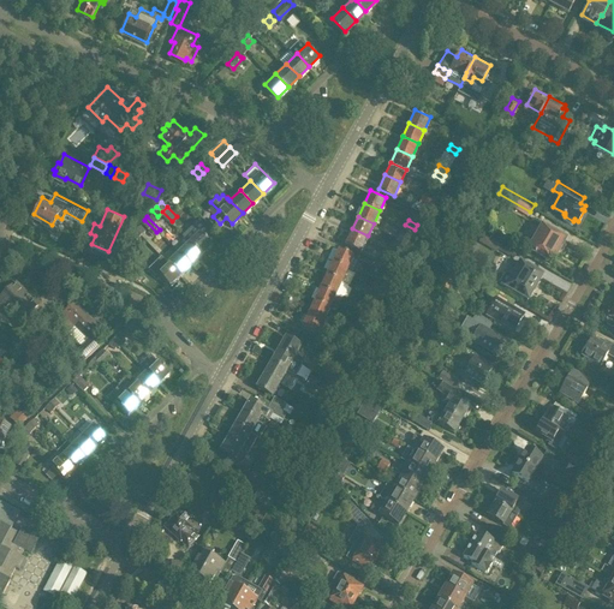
[(142,232),(147,227),(141,221),(136,226),(142,232)]
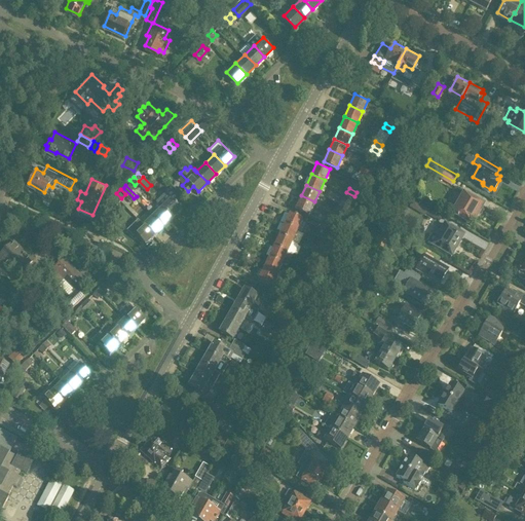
[(485,198),(469,189),(467,190),(469,190),(467,192),(464,190),(458,200),(454,198),(448,208),(456,213),(455,214),(458,215),(458,214),(471,221),(477,210),(479,211),(479,210),(485,198)]
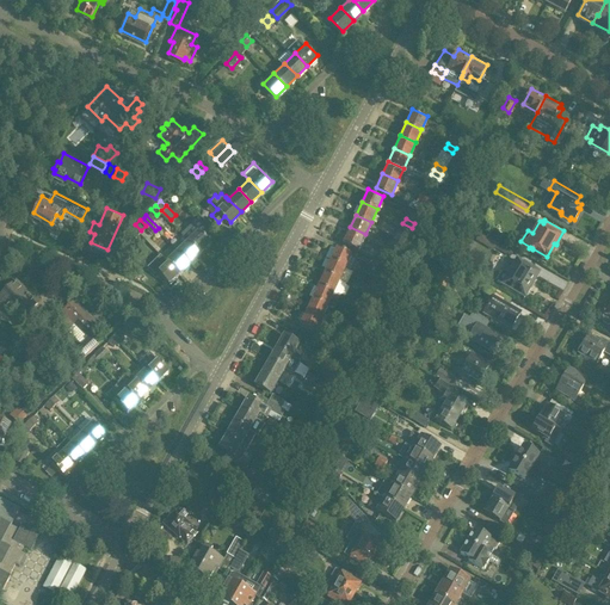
[(408,234),(412,228),(402,223),(400,229),(408,234)]
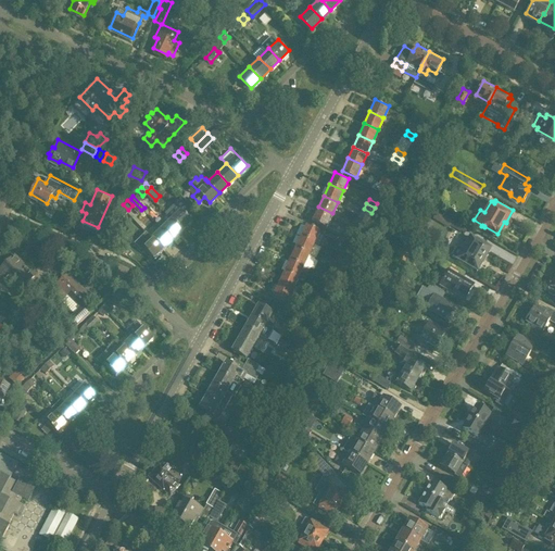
[(183,228),(192,218),(181,207),(172,216),(183,228)]
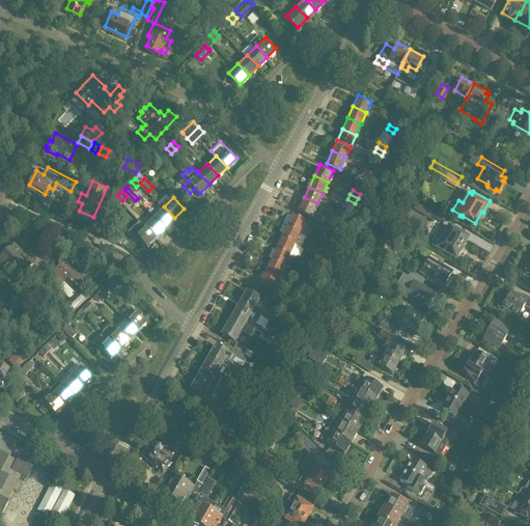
[(312,216),(317,203),(304,197),(299,210),(312,216)]
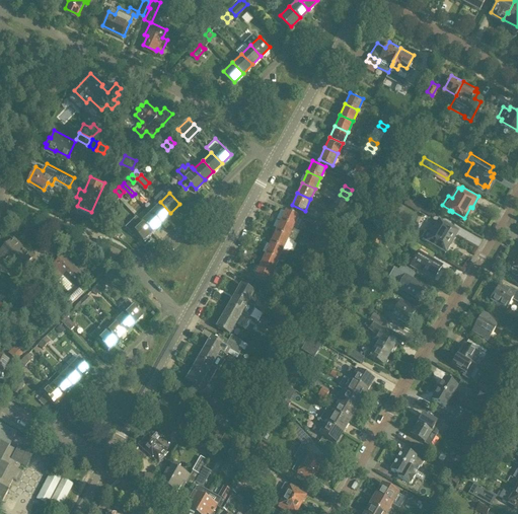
[(434,214),(437,208),(423,199),(420,204),(422,206),(422,207),(434,214)]
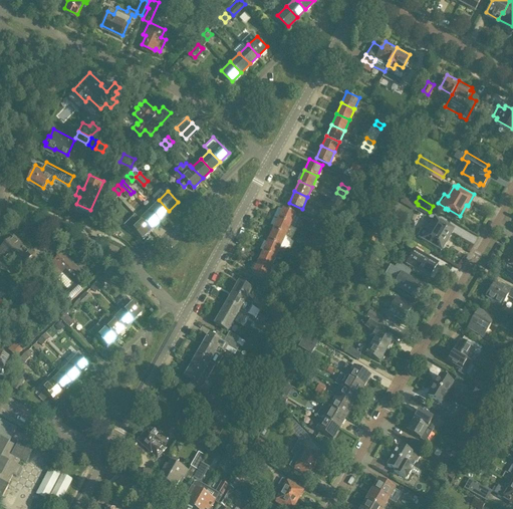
[(160,219),(169,211),(159,200),(150,209),(160,219)]
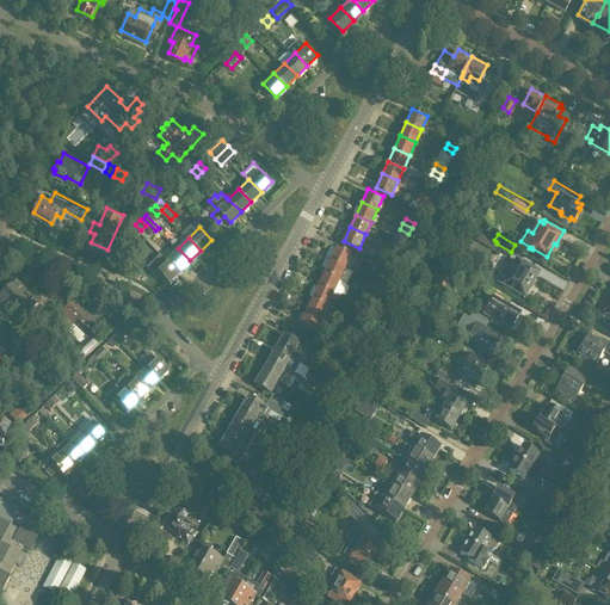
[(125,240),(121,248),(134,253),(137,245),(125,240)]
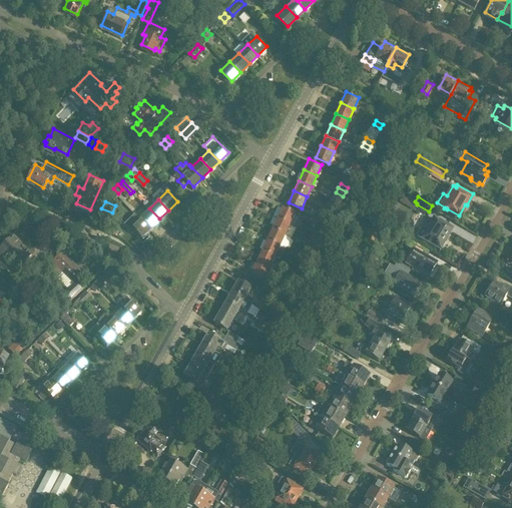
[(291,221),(296,210),(283,204),(278,215),(291,221)]
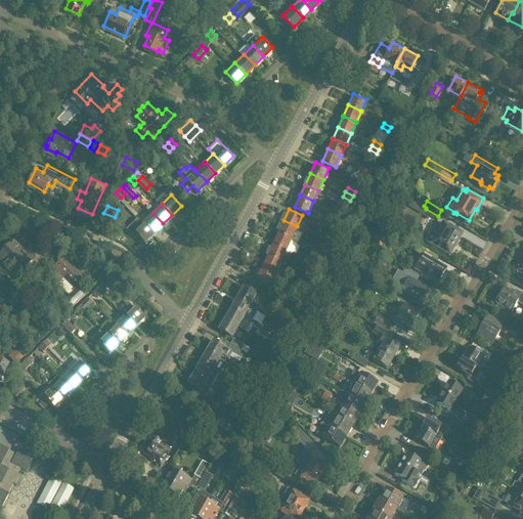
[(155,232),(163,223),(153,213),(143,221),(155,232)]
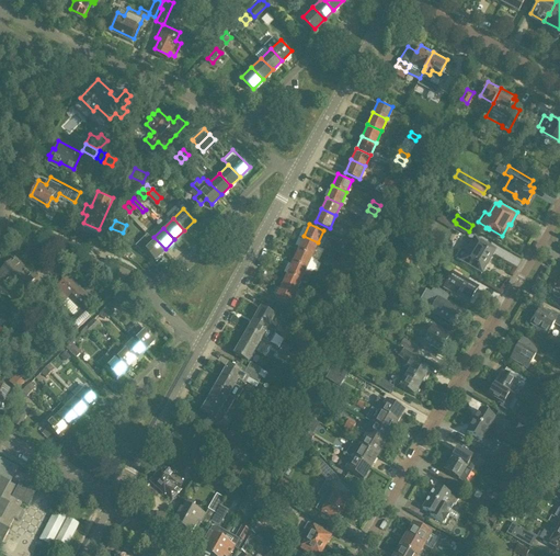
[(166,249),(153,237),(148,231),(144,236),(149,241),(144,247),(156,258),(166,249)]
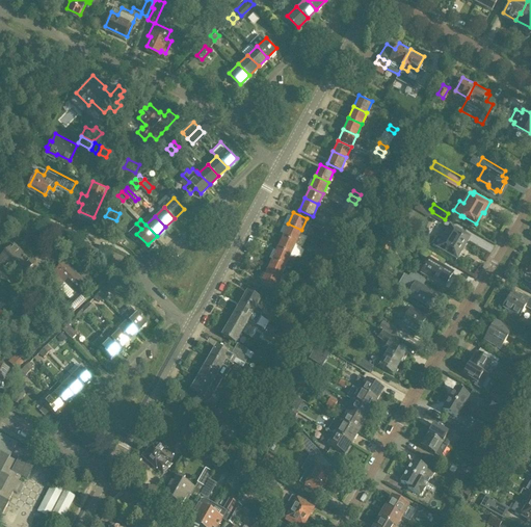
[(283,235),(296,241),(301,231),(301,230),(288,224),(283,235)]
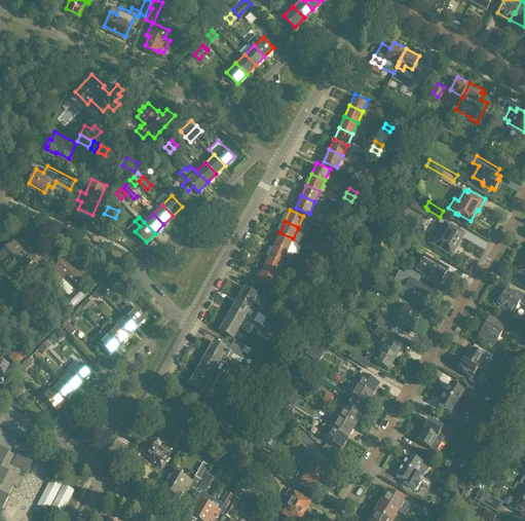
[(452,253),(463,232),(446,222),(439,233),(434,229),(428,237),(435,242),(434,243),(452,253)]
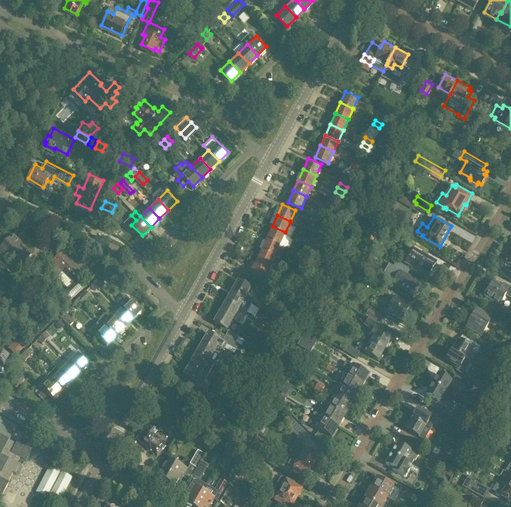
[(391,239),(396,230),(386,225),(382,234),(391,239)]
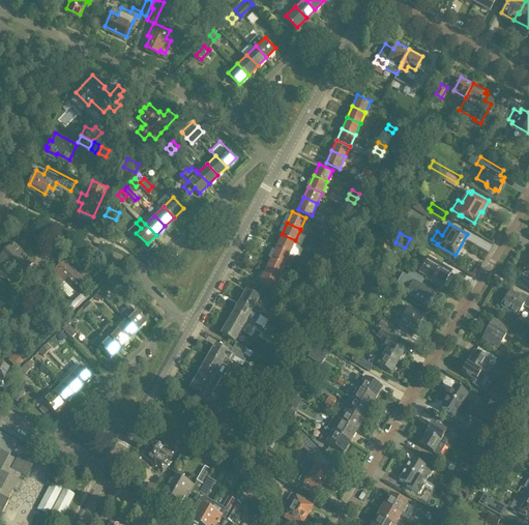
[(282,234),(276,244),(290,251),(295,253),(295,254),(300,242),(295,240),(282,234)]
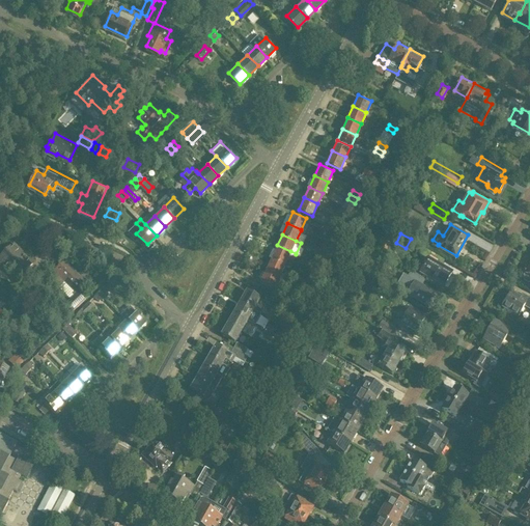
[(0,258),(24,283),(35,272),(29,265),(33,259),(15,241),(0,255),(0,258)]
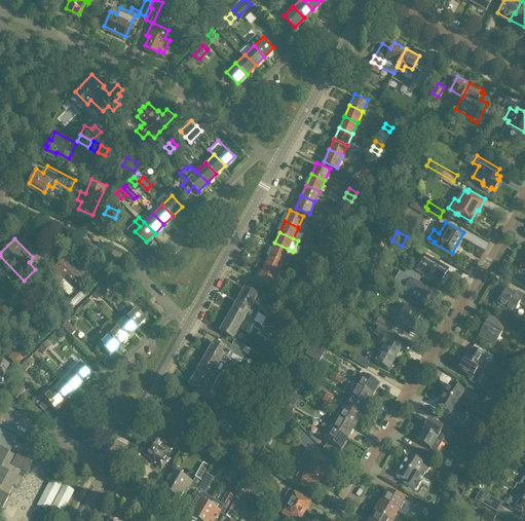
[(441,280),(449,265),(438,259),(442,254),(419,240),(414,250),(423,255),(417,265),(441,280)]
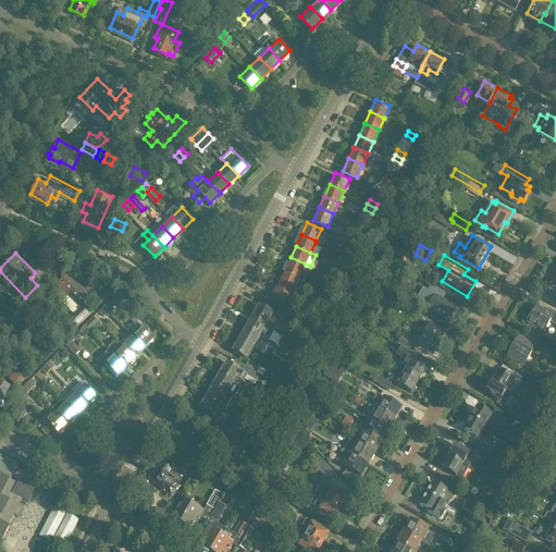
[(285,269),(299,276),(305,278),(310,266),(305,264),(291,257),(285,269)]
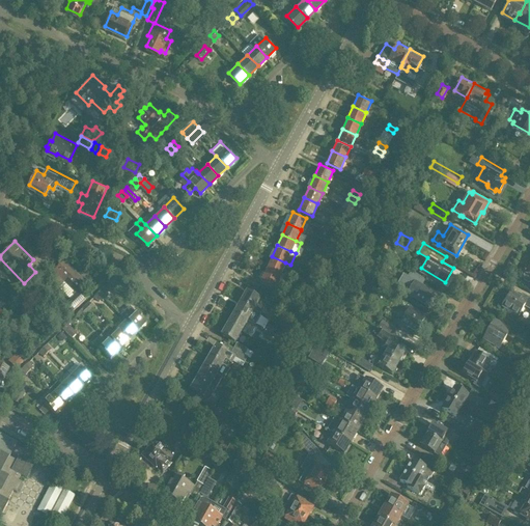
[(280,274),(285,263),(272,256),(267,268),(280,274)]
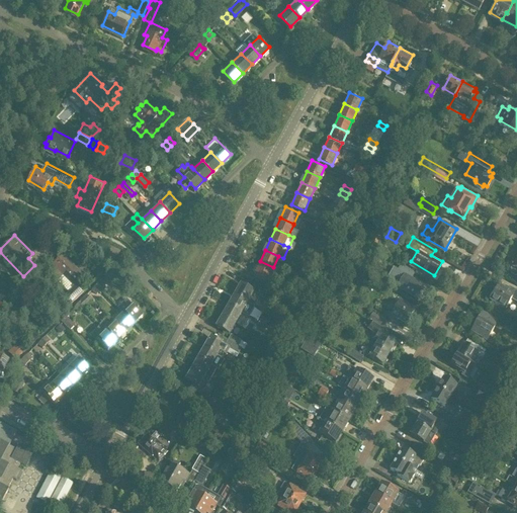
[(83,272),(68,256),(63,252),(54,261),(58,265),(54,270),(59,275),(64,271),(73,281),(71,282),(73,285),(62,296),(69,304),(84,287),(76,279),(83,272)]
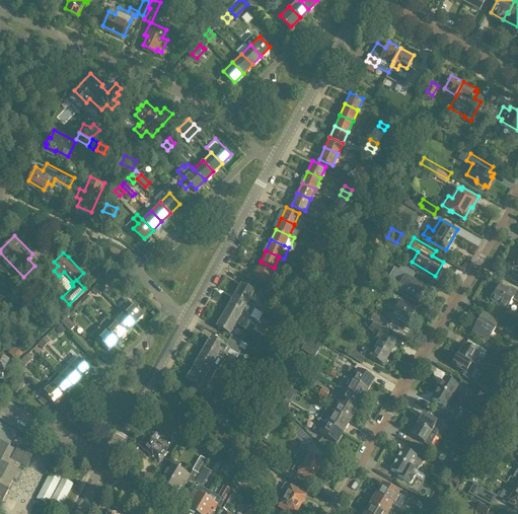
[(269,279),(274,268),(261,262),(255,273),(269,279)]
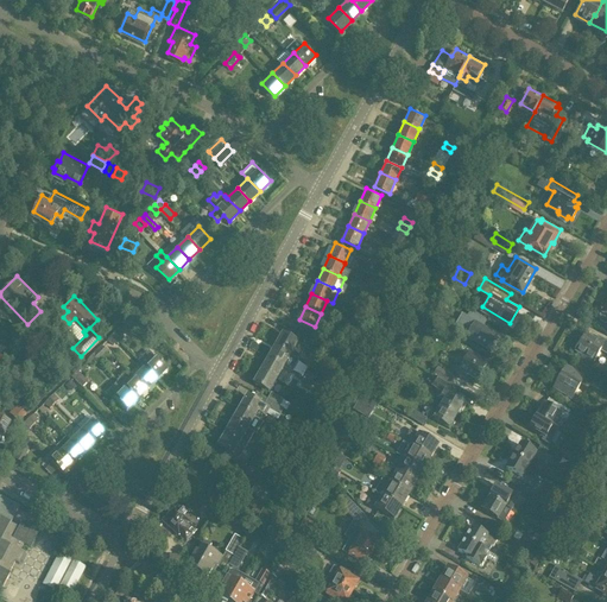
[(494,349),(504,334),(476,317),(467,333),(494,349)]
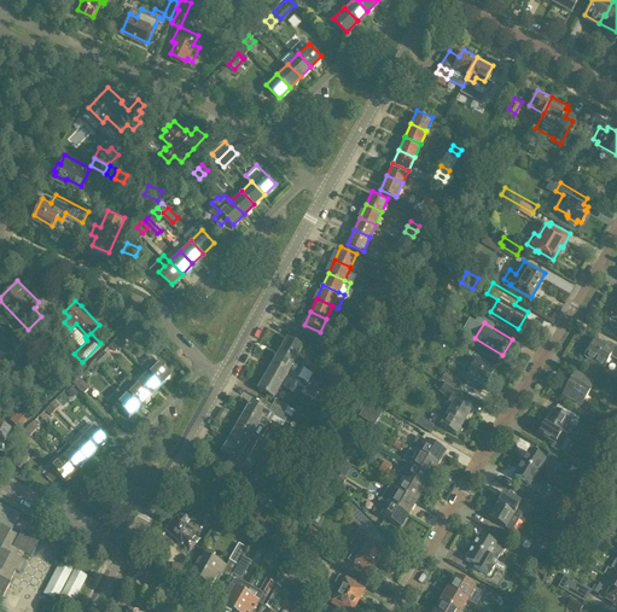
[(124,338),(120,332),(110,342),(116,347),(124,338)]
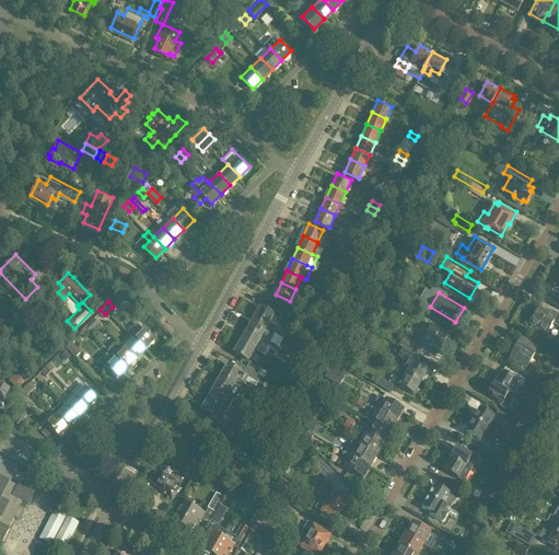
[(277,312),(260,303),(254,315),(268,323),(274,326),(280,315),(290,321),(301,327),(304,321),(280,307),(277,312)]
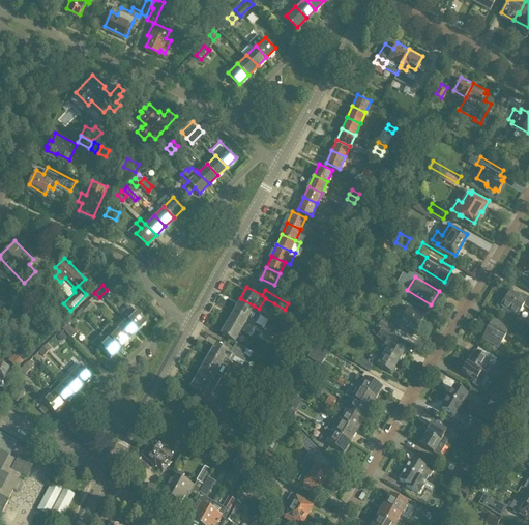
[(521,293),(511,288),(502,302),(518,312),(524,300),(528,302),(528,294),(522,291),(521,293)]
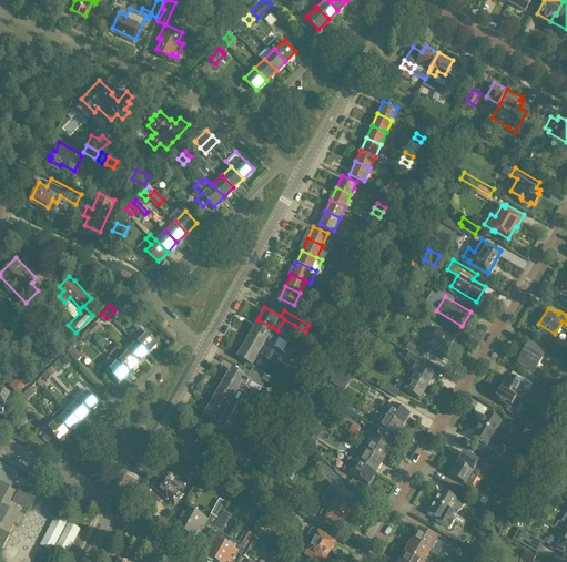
[(265,339),(272,327),(257,319),(251,331),(265,339)]
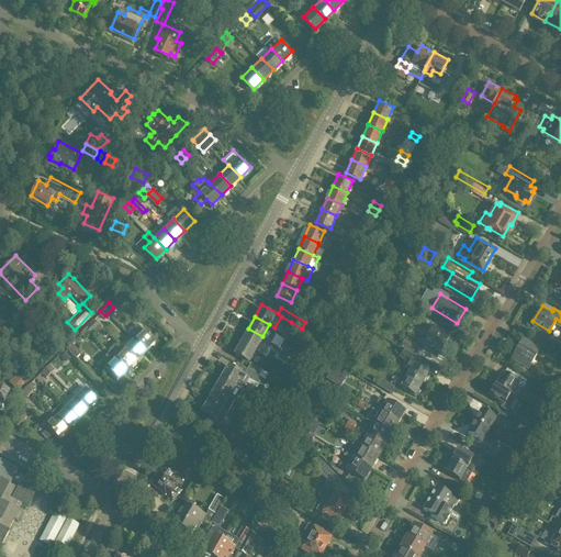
[(90,331),(96,326),(90,321),(86,326),(90,331)]
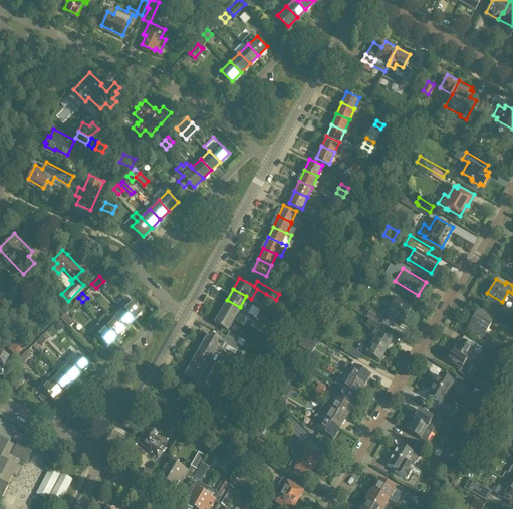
[(117,302),(123,308),(134,318),(143,310),(126,293),(117,302)]
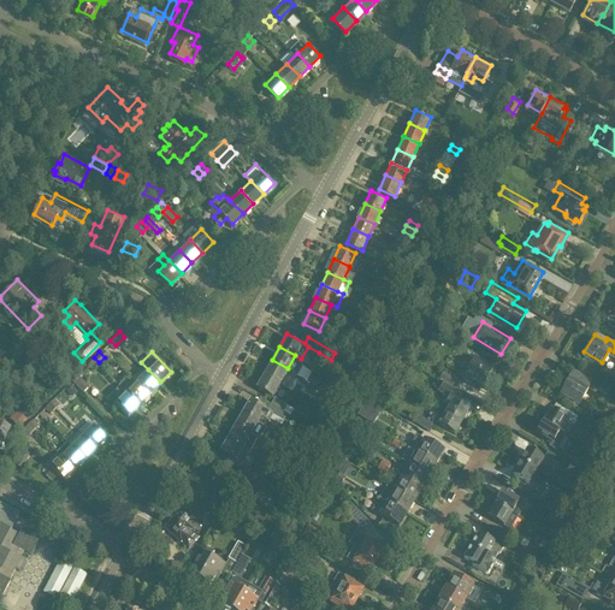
[(0,362),(11,369),(16,362),(0,353),(0,362)]
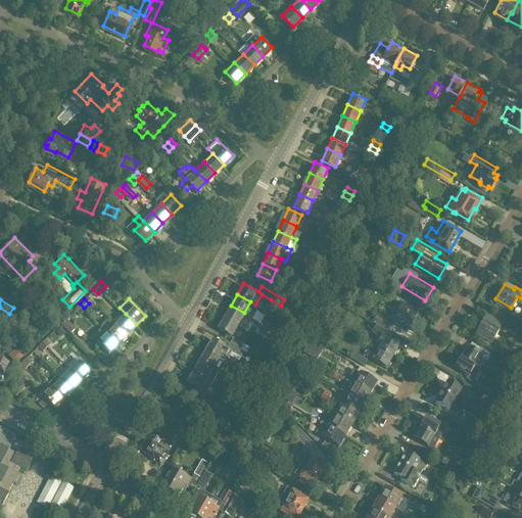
[(405,299),(398,311),(395,309),(391,316),(400,321),(402,318),(412,323),(416,316),(418,318),(422,312),(420,310),(420,309),(405,299)]
